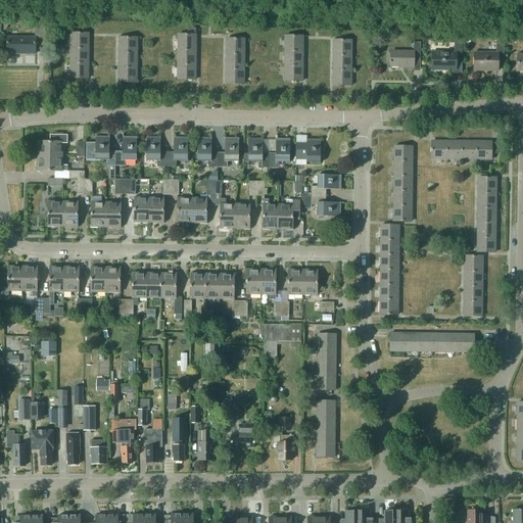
[(6,38),(7,54),(35,54),(35,46),(44,46),(44,31),(35,31),(35,38),(6,38)]
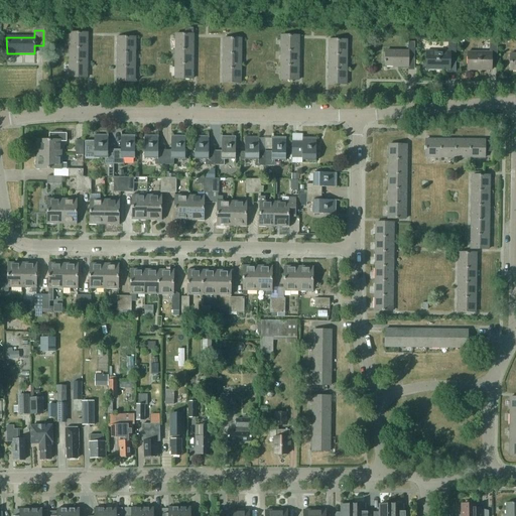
[(70,33),(70,48),(87,48),(87,34),(70,33)]
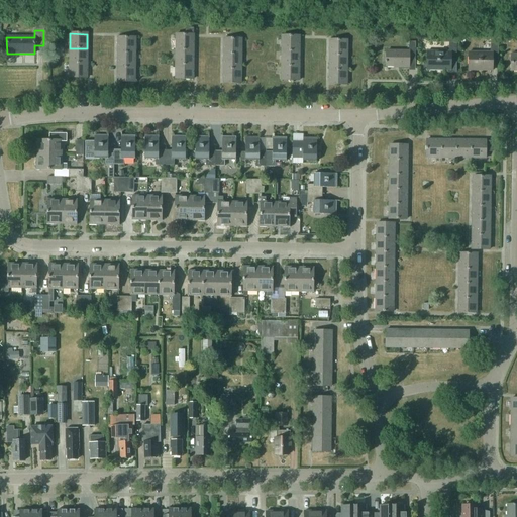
[(176,34),(176,49),(193,49),(193,34),(176,34)]
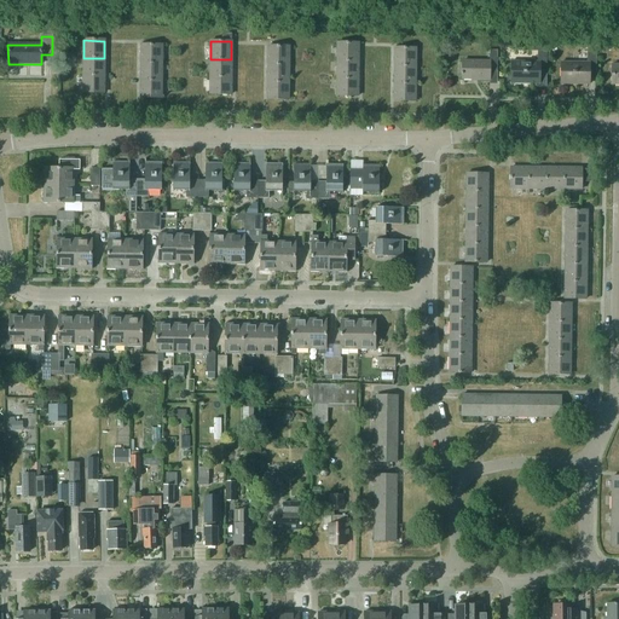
[(337,42),(337,61),(359,61),(359,42),(337,42)]
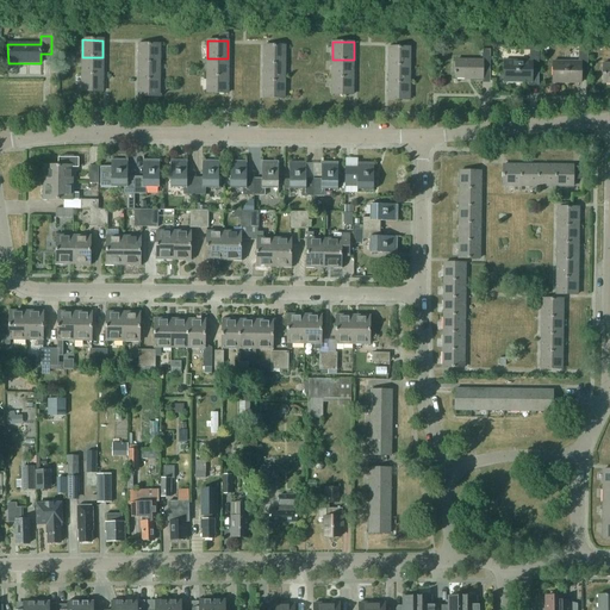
[(138,44),(138,62),(160,62),(160,44),(138,44)]
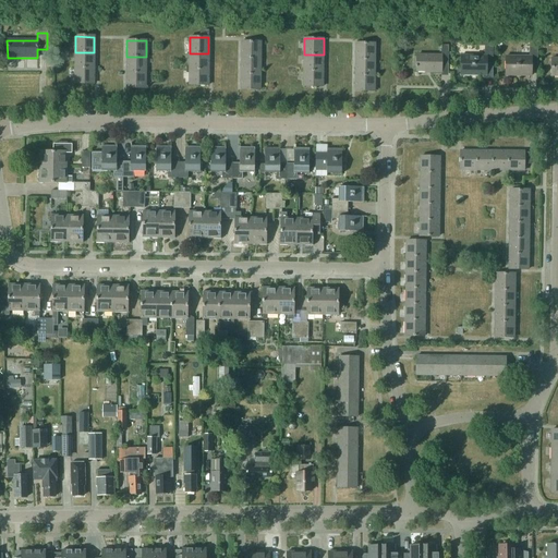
[(242,41),(242,58),(261,58),(261,41),(242,41)]
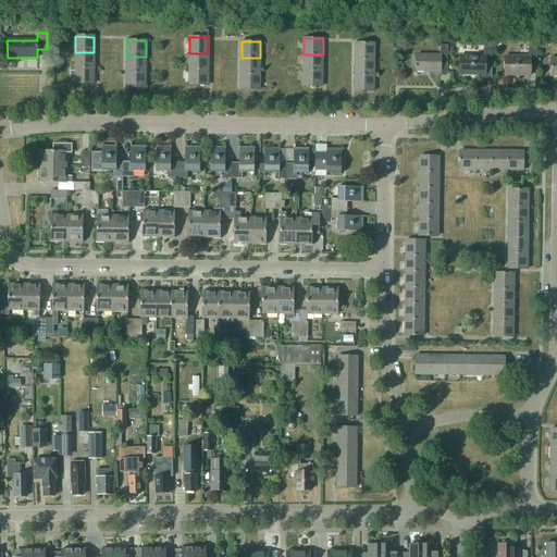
[(355,42),(355,59),(374,59),(374,42),(355,42)]
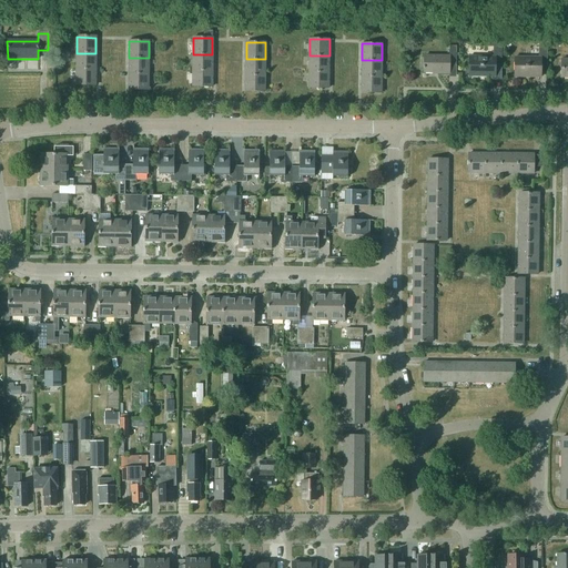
[(449,46),(449,57),(425,57),(425,72),(438,73),(438,74),(449,74),(449,64),(456,64),(456,46),(449,46)]
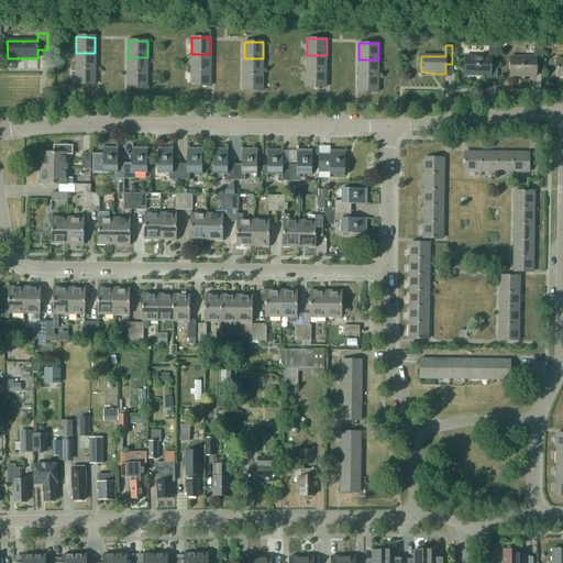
[(488,56),(466,56),(466,77),(488,77),(488,67),(497,67),(497,47),(488,47),(488,56)]
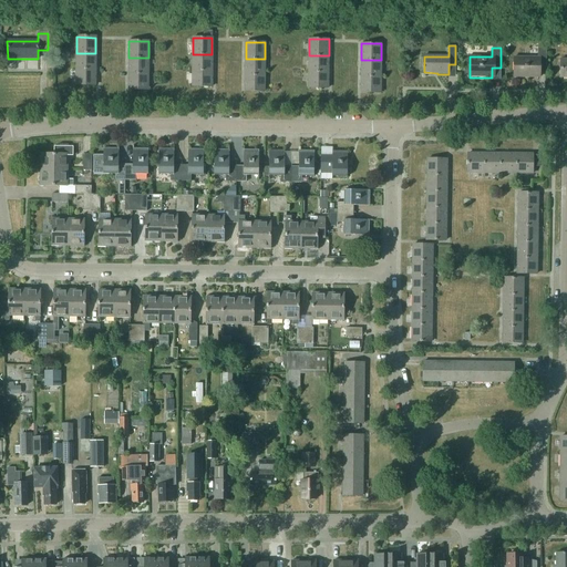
[(538,57),(516,57),(516,79),(538,79),(538,68),(546,68),(546,48),(538,48),(538,57)]
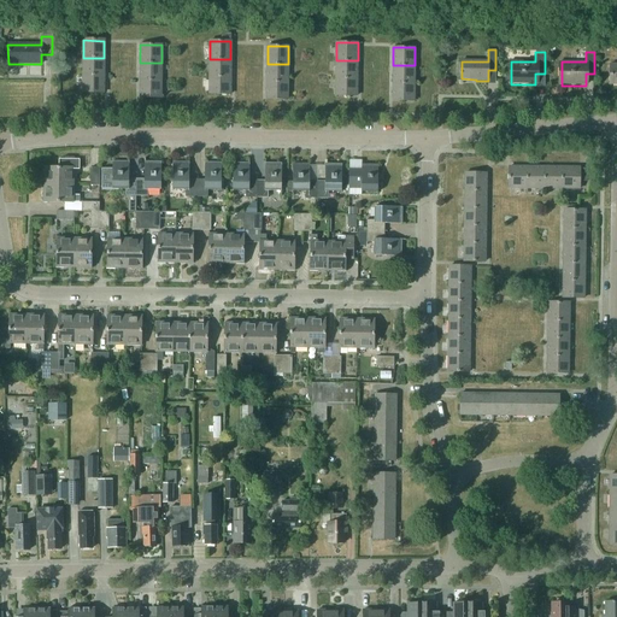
[(104,58),(83,58),(82,75),(104,76),(104,58)]
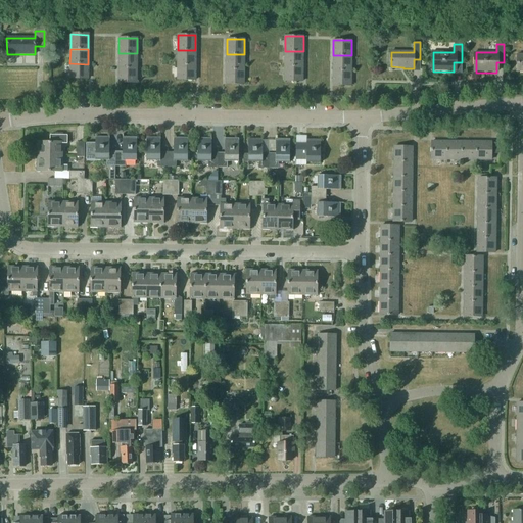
[(195,50),(178,50),(178,64),(195,65),(195,50)]
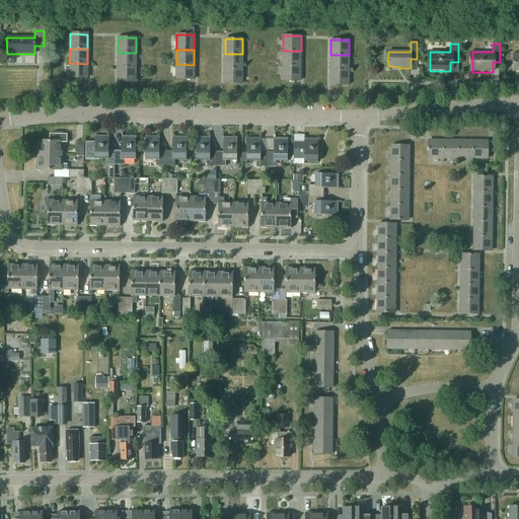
[(301,51),(283,51),(283,66),(301,66),(301,51)]
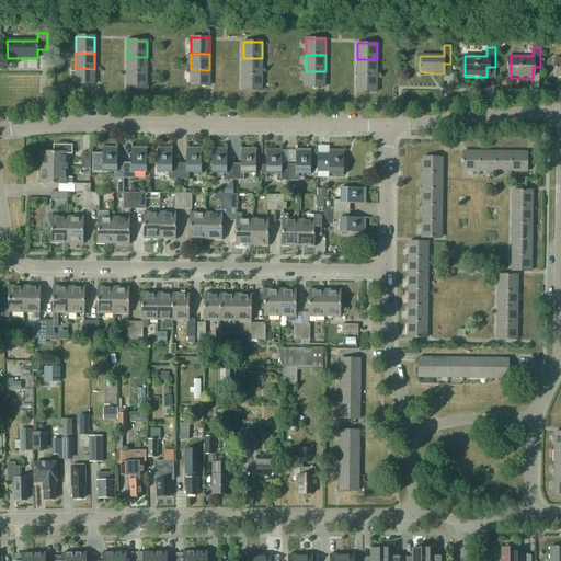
[(147,57),(127,57),(127,72),(146,72),(147,57)]
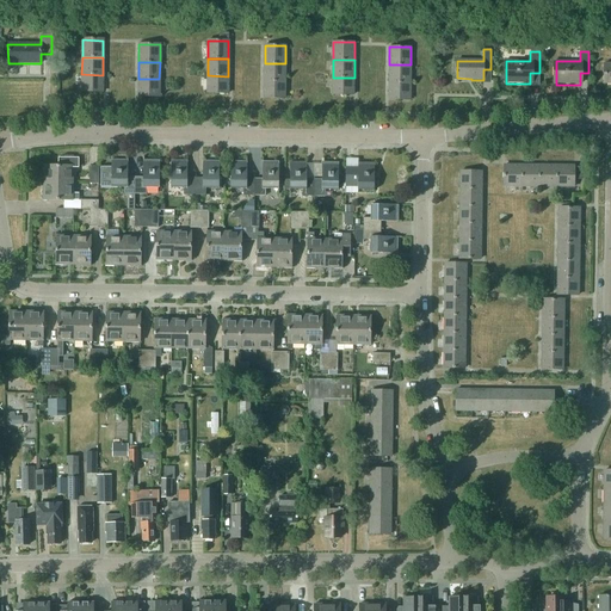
[(285,63),(265,63),(264,80),(285,81),(285,63)]
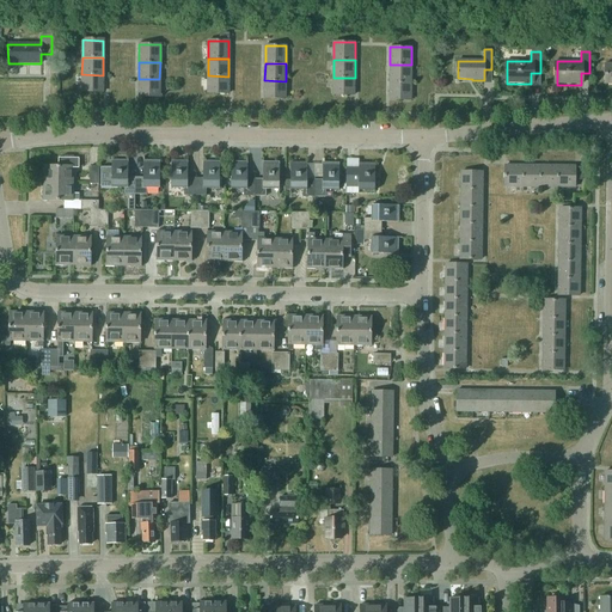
[(411,65),(390,65),(390,83),(411,83),(411,65)]
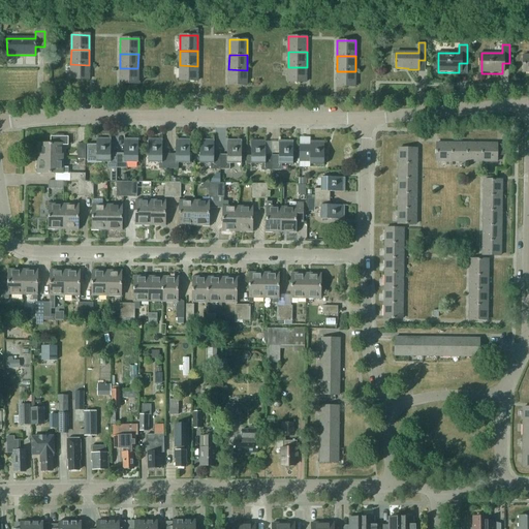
[(89,65),(70,64),(70,80),(88,80),(89,65)]
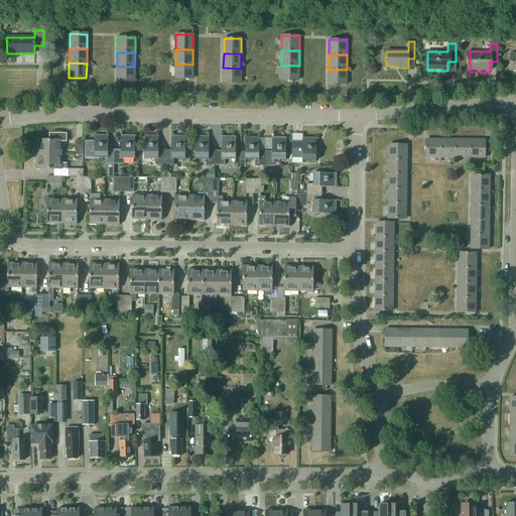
[(192,65),(175,63),(174,79),(191,80),(192,65)]
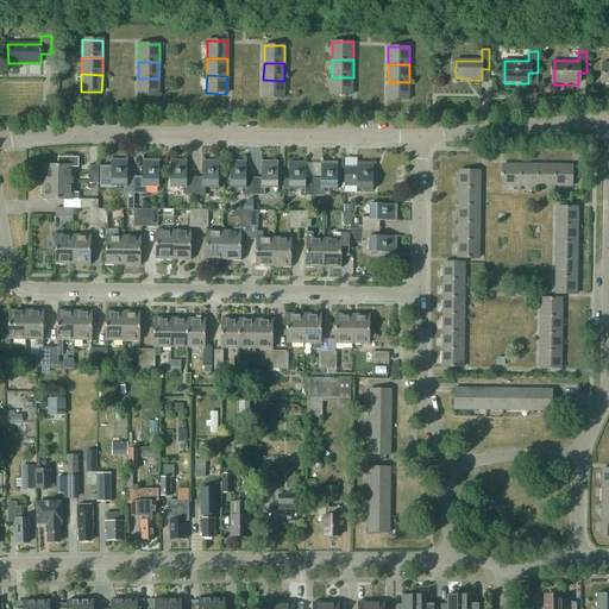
[(353,77),(332,77),(332,95),(353,95),(353,77)]
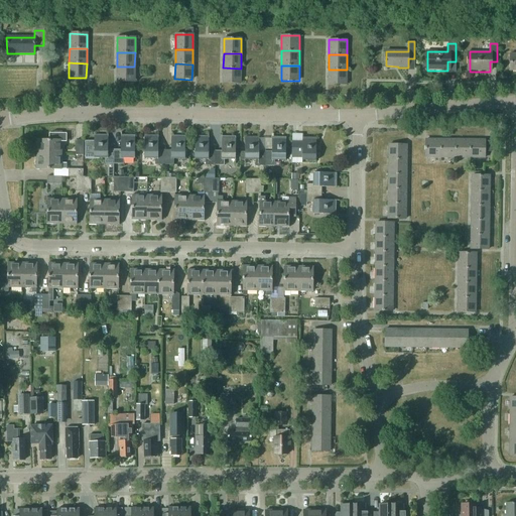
[(134,67),(117,67),(117,82),(134,82),(134,67)]
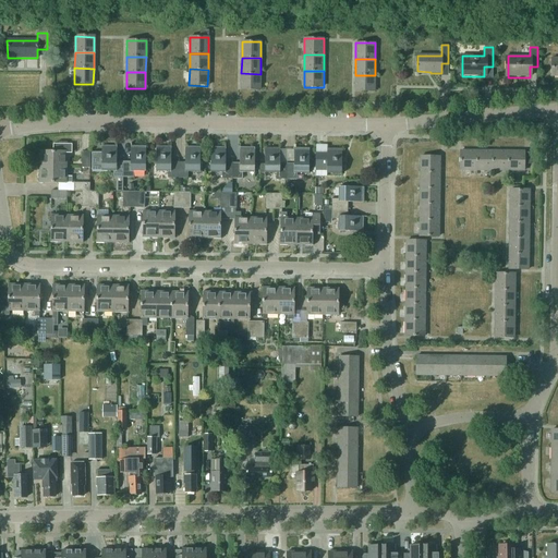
[(261,74),(241,73),(241,89),(261,91),(261,74)]
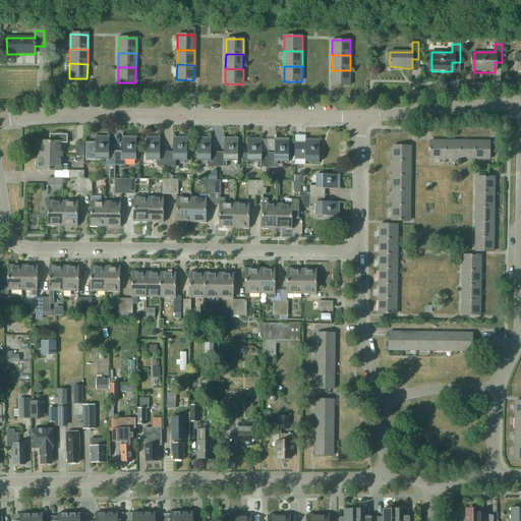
[(350,70),(332,70),(332,85),(350,85),(350,70)]
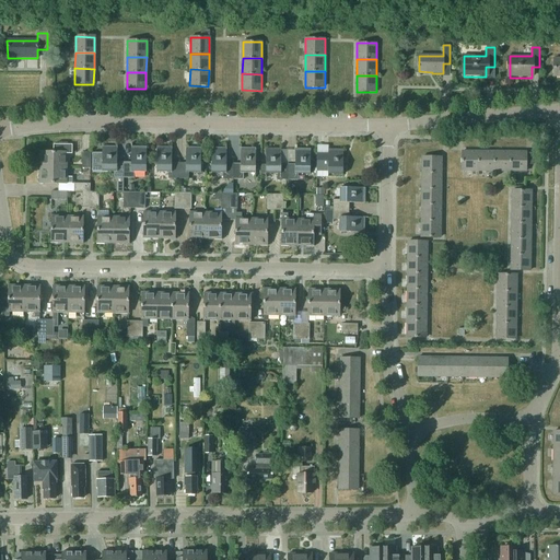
[(41,152),(41,167),(67,168),(67,154),(71,154),(71,146),(54,146),(54,152),(41,152)]
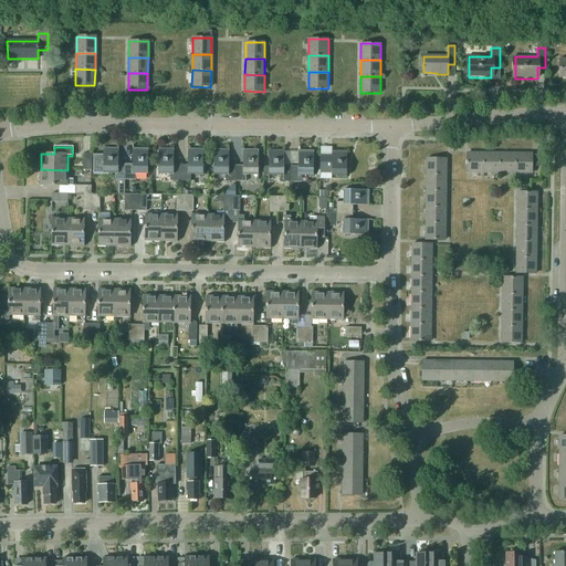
[(118,149),(103,148),(103,155),(93,155),(93,174),(103,174),(103,175),(104,175),(104,174),(115,174),(115,180),(125,180),(125,165),(118,165),(118,149)]
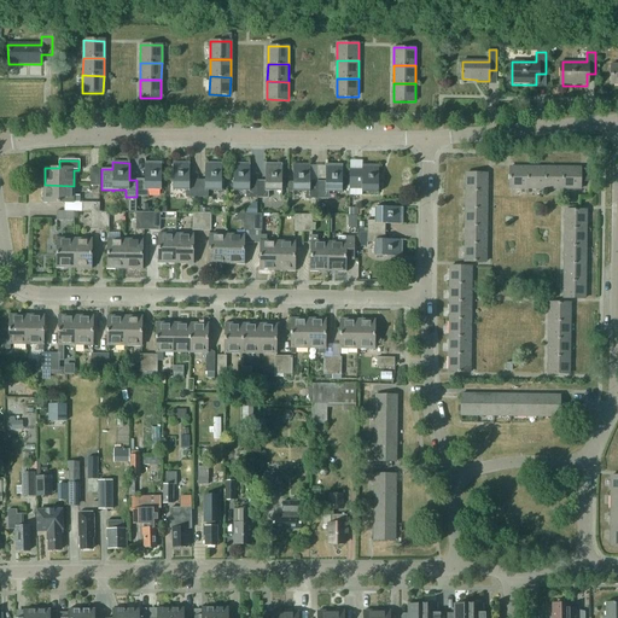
[(145,180),(136,180),(136,197),(147,198),(149,191),(161,191),(162,163),(145,163),(145,180)]
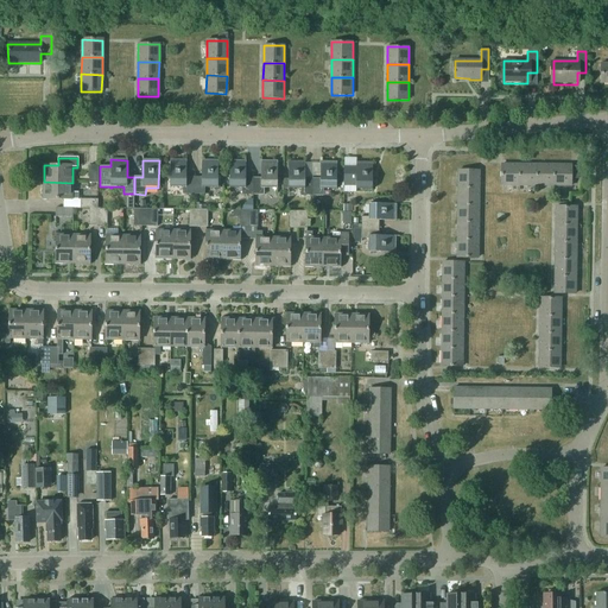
[(194,195),(194,178),(187,177),(187,160),(170,160),(170,188),(183,188),(183,195),(194,195)]
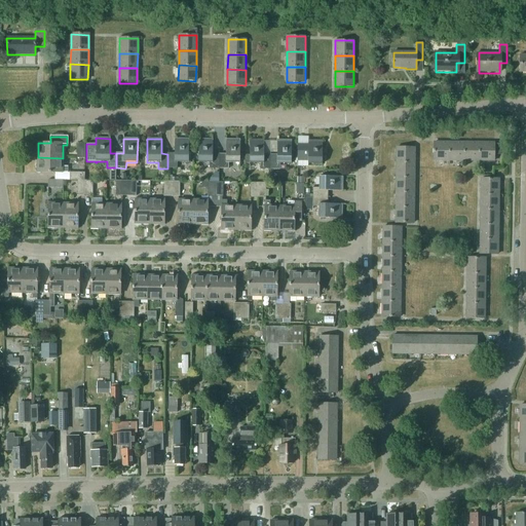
[(175,154),(167,154),(167,168),(178,168),(178,162),(188,162),(188,139),(175,139),(175,154)]
